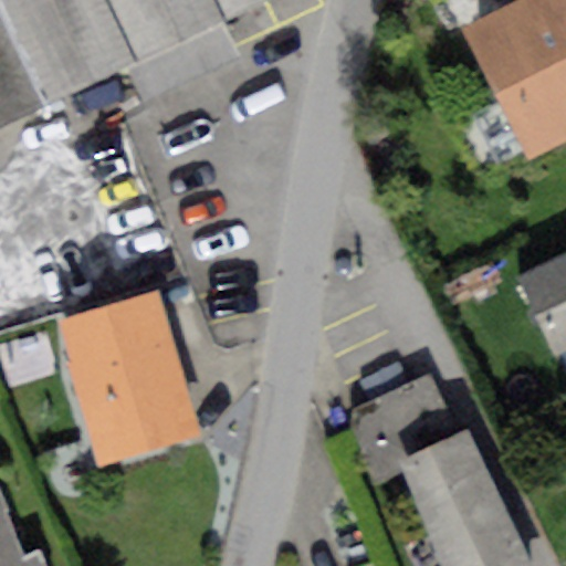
[(0,0),(0,125),(265,0),(0,0)]
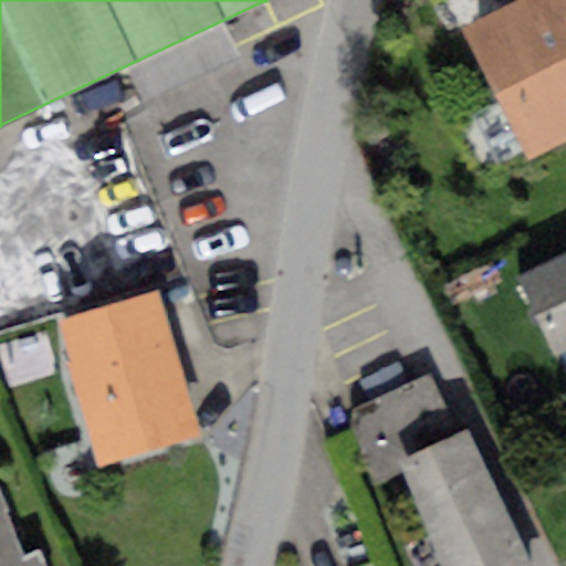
[(565,0),(521,0),(499,10),(468,24),(526,154),(565,136),(565,0)]
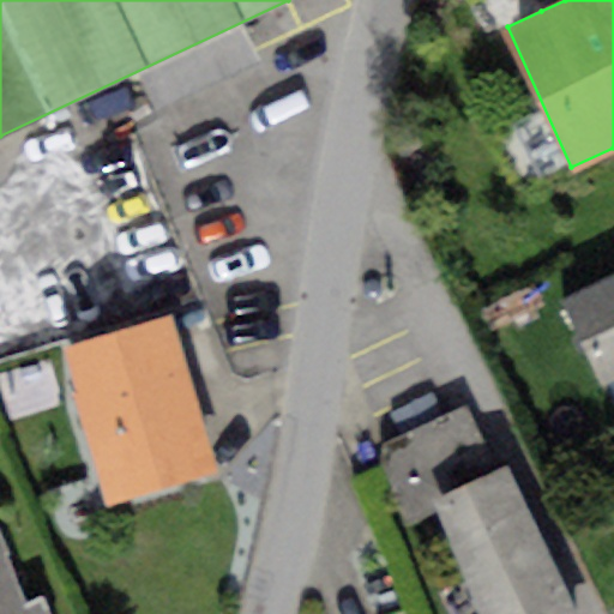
[(535,0),(541,11),(565,0),(535,0)]
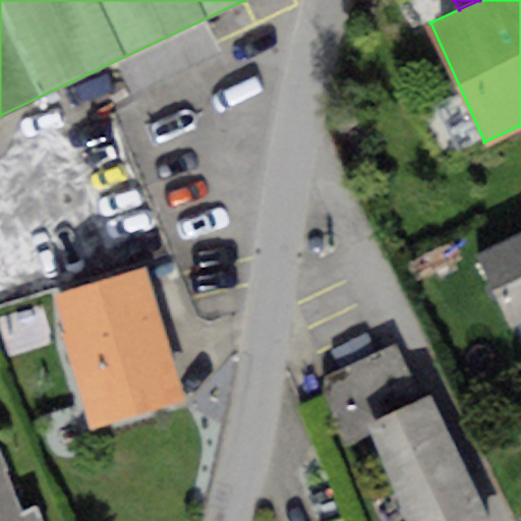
[(23,181),(0,191),(0,225),(37,209),(23,181)]
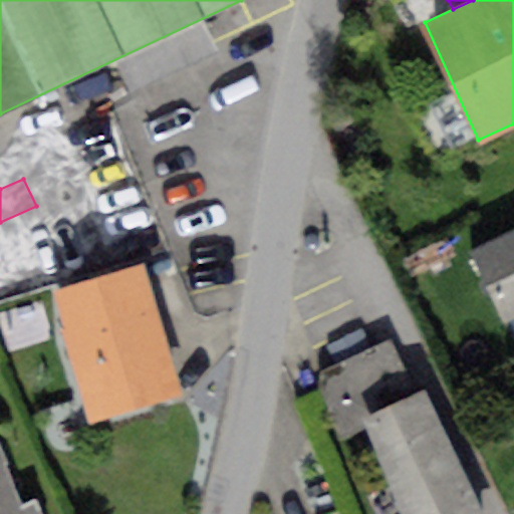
[(513,228),(467,253),(500,319),(513,312),(513,228)]
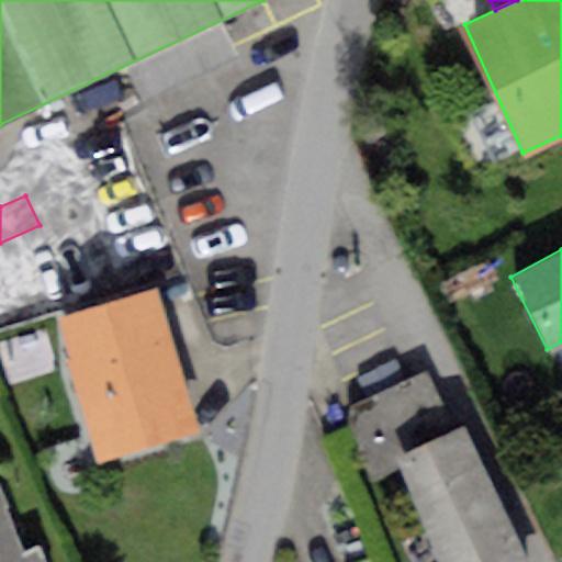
[(159,288),(58,315),(98,460),(199,433),(159,288)]
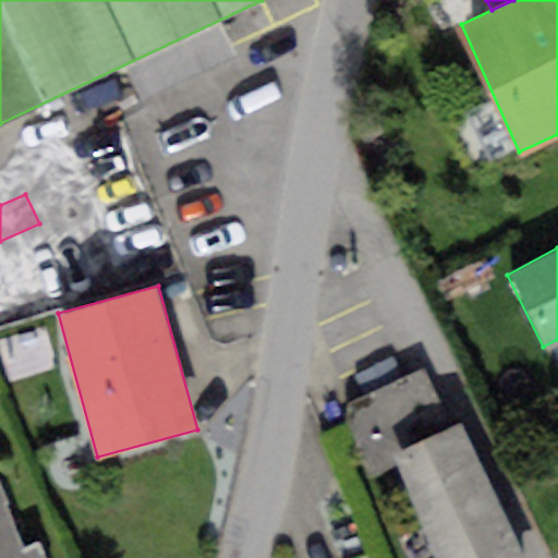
[(396,453),(449,428),(421,370),(349,403),(343,416),(365,468),(396,453)]
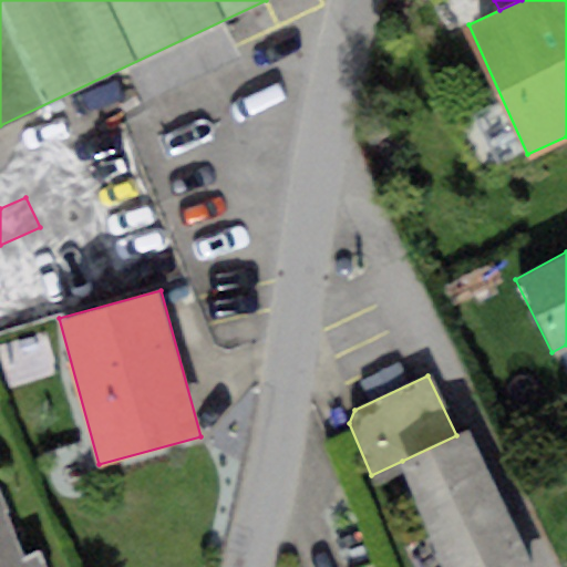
[(456,435),(402,461),(445,566),(531,566),(466,431),(456,435)]
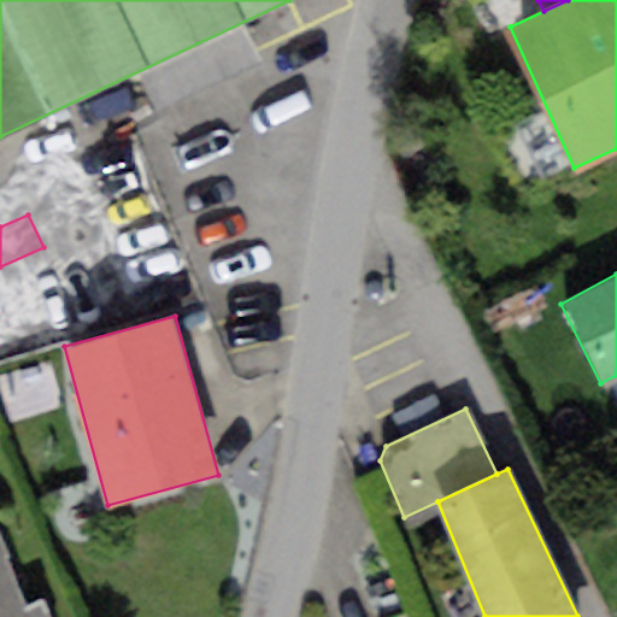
[(22,616),(0,551),(0,616),(41,616),(40,612),(24,616),(22,616)]
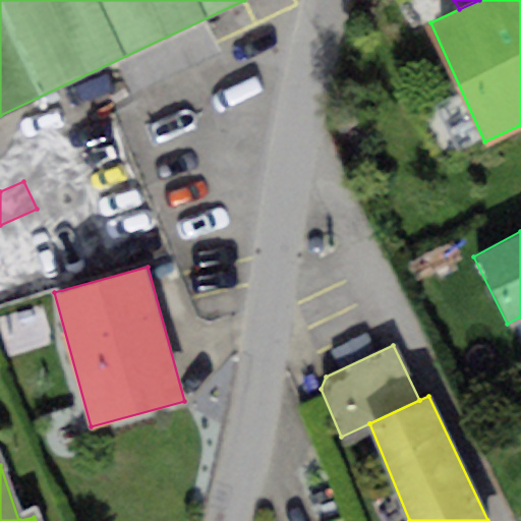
All buildings are outlined.
